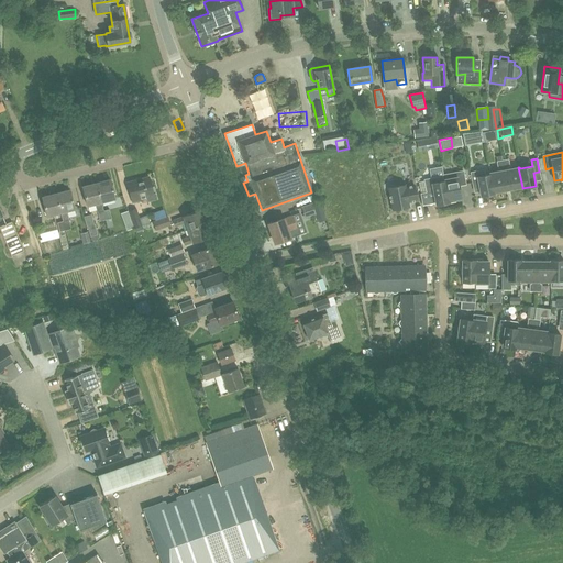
[(508,189),(522,187),(518,167),(505,170),(508,189)]
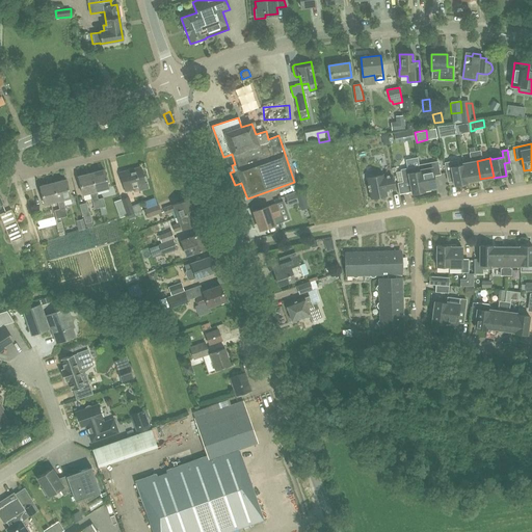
[(467,183),(467,182),(463,163),(462,163),(462,164),(458,165),(457,160),(450,162),(454,185),(467,183)]
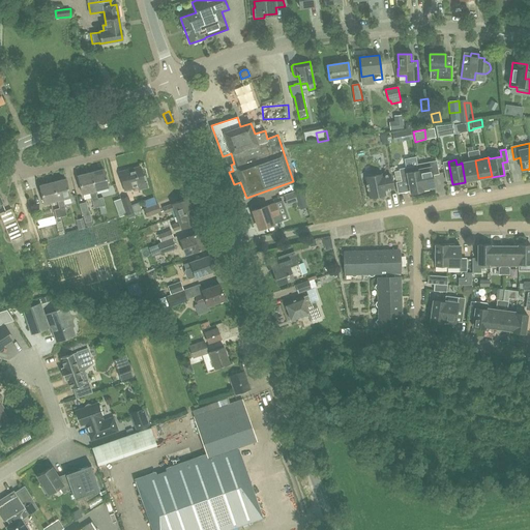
[(429,189),(429,188),(435,186),(433,174),(438,173),(436,160),(417,165),(417,166),(422,190),(429,189)]
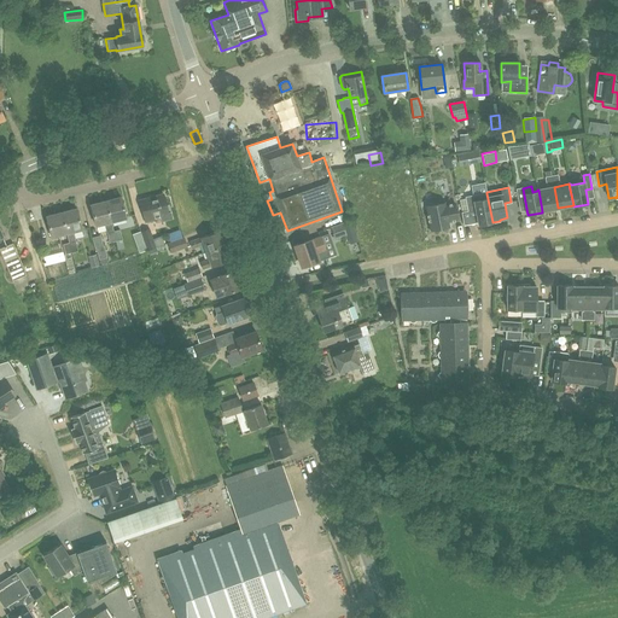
[(554,187),(538,190),(542,211),(558,208),(554,187)]
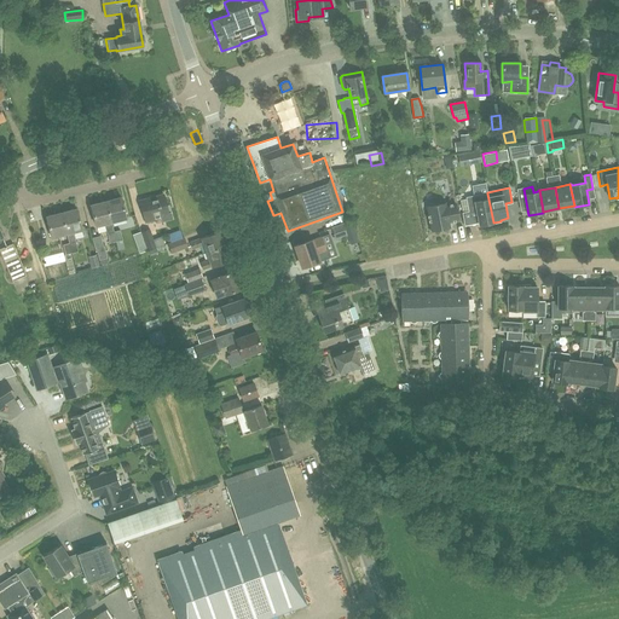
[(479,225),(493,223),(487,194),(467,197),(469,212),(476,210),(479,225)]
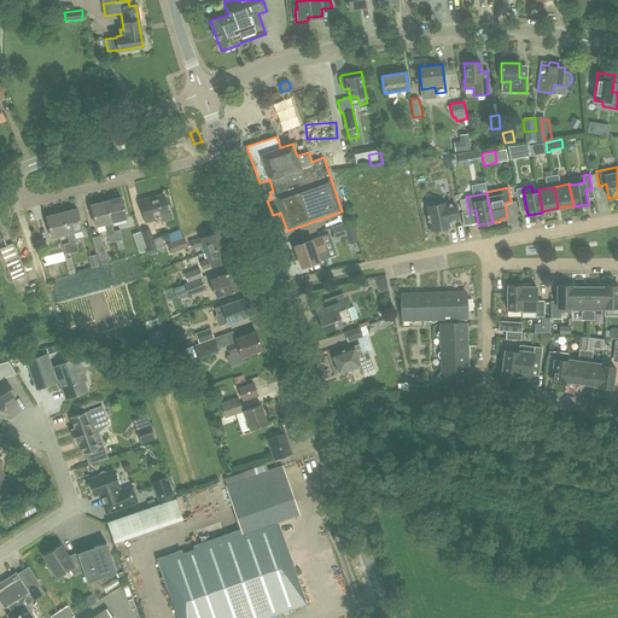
[(153,219),(161,216),(162,222),(172,219),(170,213),(168,214),(163,194),(139,200),(145,222),(153,220),(153,219)]
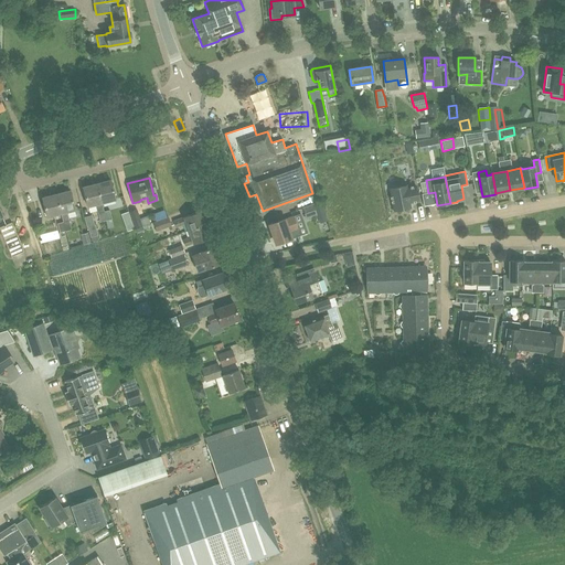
[(110,180),(97,183),(102,203),(116,200),(110,180)]
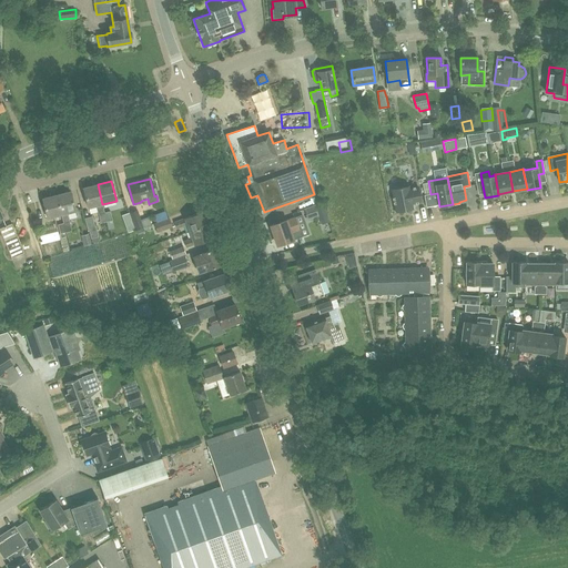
[(88,208),(102,204),(98,184),(83,188),(88,208)]
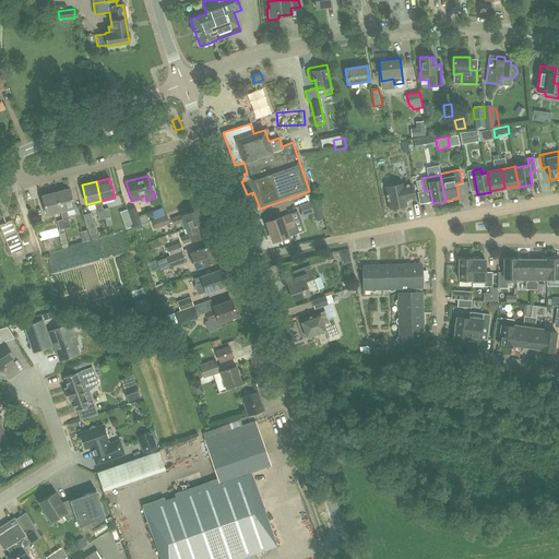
[(390,209),(406,205),(406,201),(415,199),(412,183),(403,186),(403,183),(385,187),(390,209)]
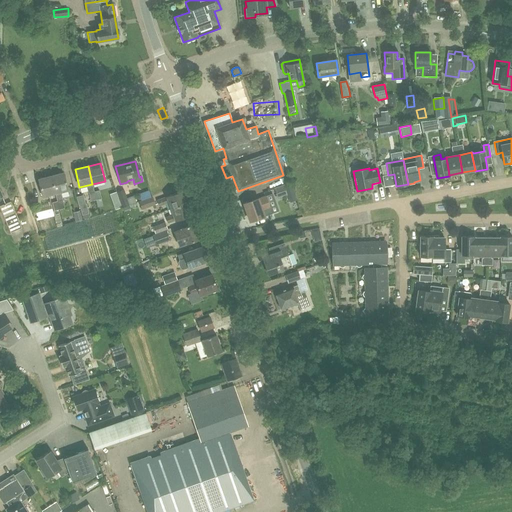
[(63,172),(51,176),(55,194),(57,201),(59,209),(65,208),(63,200),(61,192),(68,190),(63,172)]
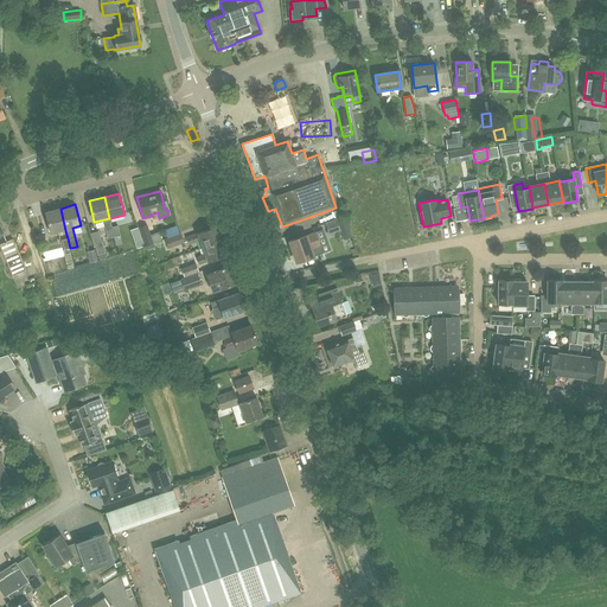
[(51,234),(65,230),(61,209),(45,212),(51,234)]
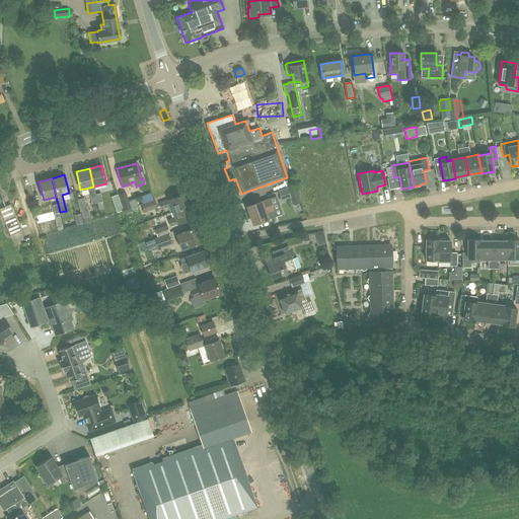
[(282,201),(291,198),(288,188),(278,191),(282,201)]
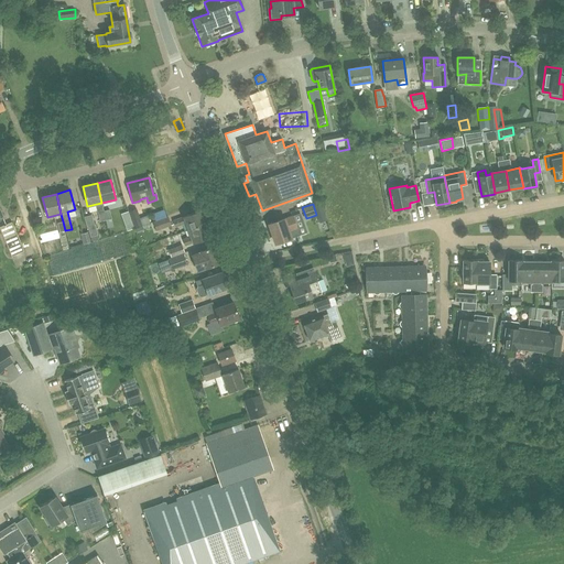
[(109,209),(104,212),(106,220),(107,225),(108,228),(114,227),(112,223),(111,219),(112,219),(109,209)]
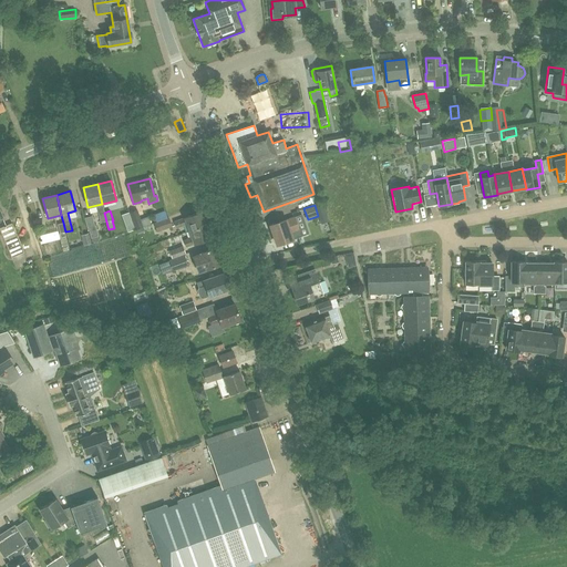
[(136,210),(130,213),(135,229),(143,226),(141,219),(136,210)]
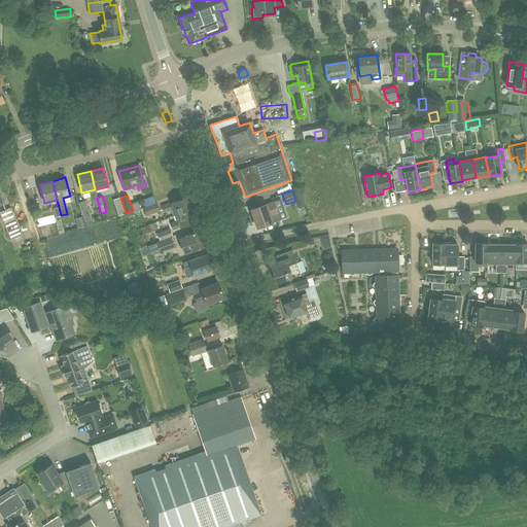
[(174,209),(176,214),(191,209),(187,197),(162,206),(164,212),(174,209)]
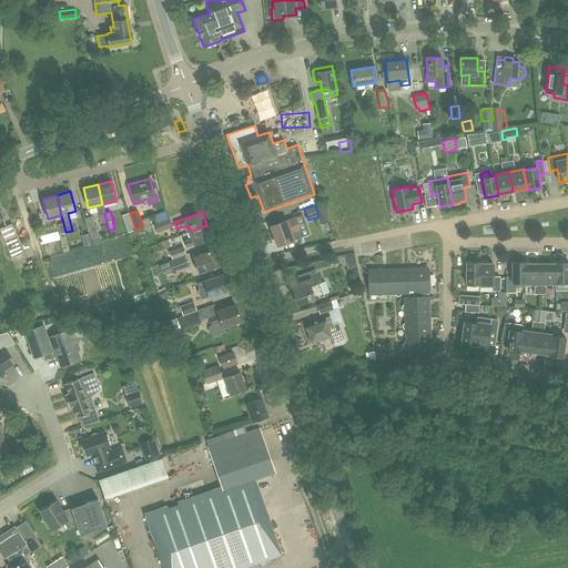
[(95,226),(92,216),(85,219),(88,229),(92,244),(100,242),(95,226)]
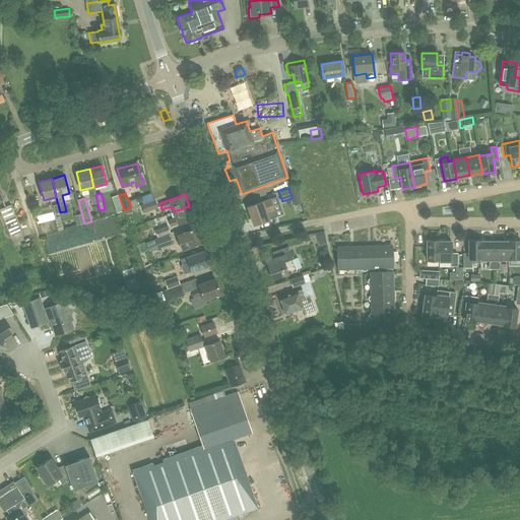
[(136,198),(129,201),(131,207),(131,208),(139,205),(136,198)]
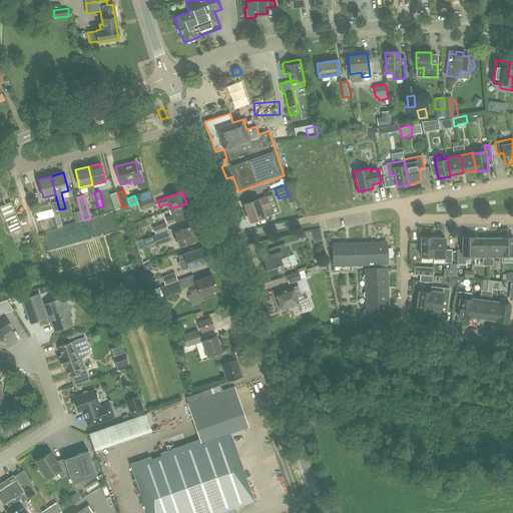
[(295,195),(288,197),(290,203),(297,201),(295,195)]
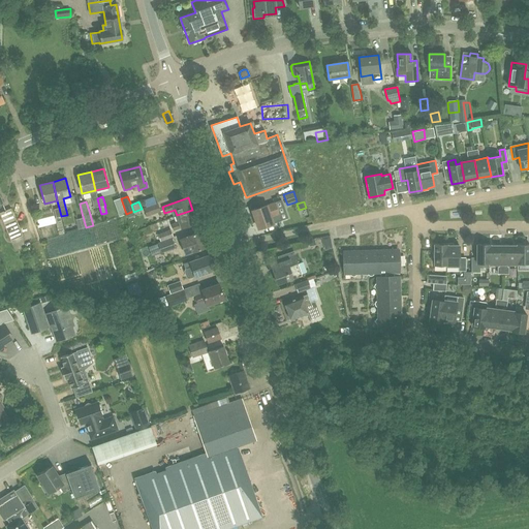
[(144,208),(147,217),(160,212),(157,203),(144,208)]
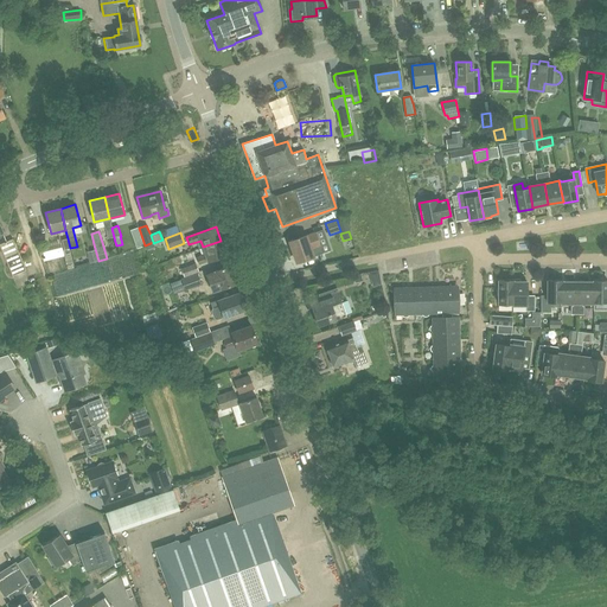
[(323,254),(315,232),(288,242),(296,263),(323,254)]
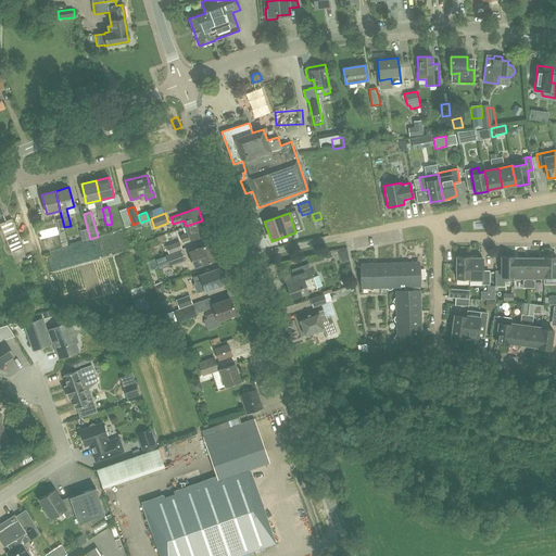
[(0,225),(12,252),(23,248),(12,218),(0,224),(0,225)]
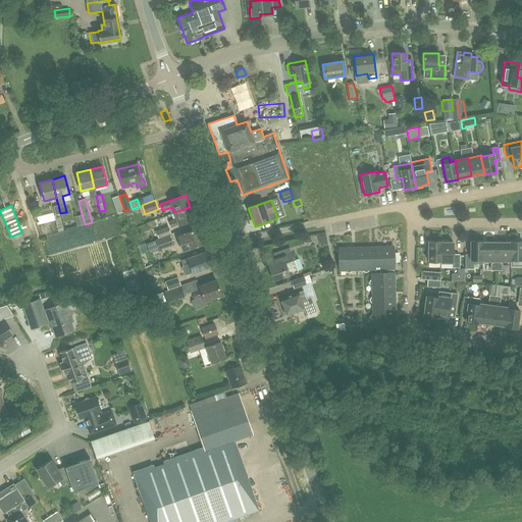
[(62,226),(60,218),(59,214),(60,213),(58,205),(53,207),(55,215),(56,218),(56,219),(57,223),(55,223),(57,227),(62,226)]
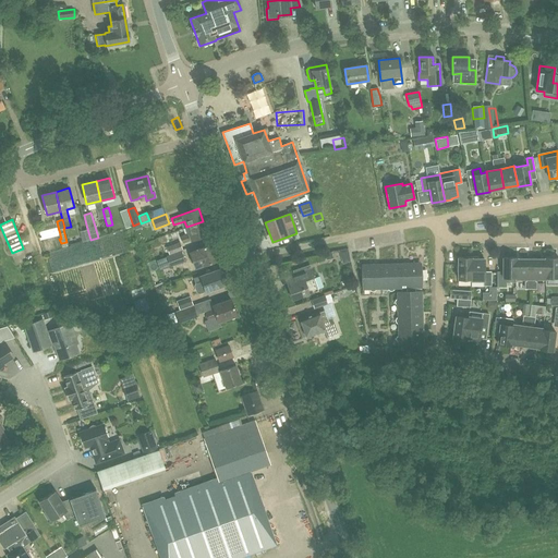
[(189,234),(181,237),(183,243),(207,234),(203,221),(186,227),(189,234)]
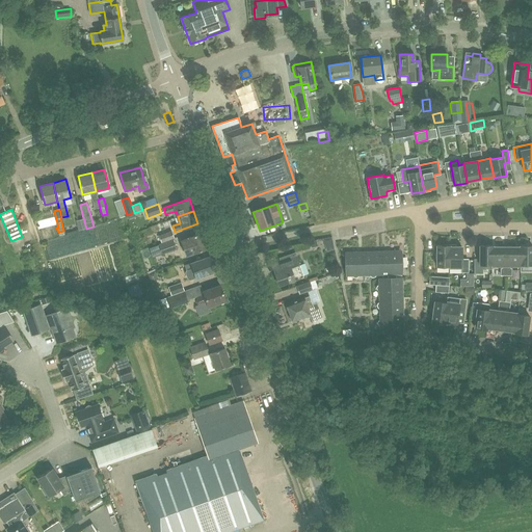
[(85,230),(82,219),(76,221),(79,232),(85,230)]
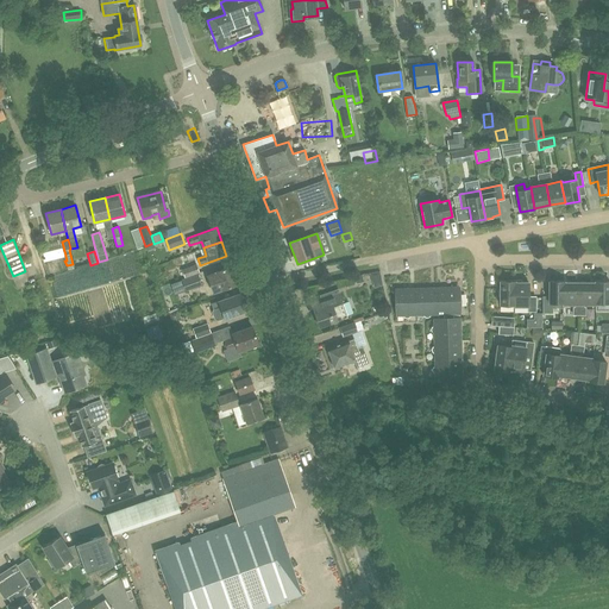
[(182,270),(184,277),(199,272),(196,264),(182,270)]
